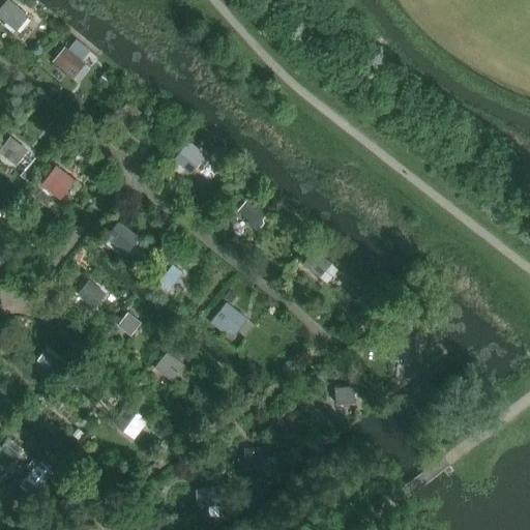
[(30,17),(8,0),(0,10),(0,17),(18,31),(30,17)]
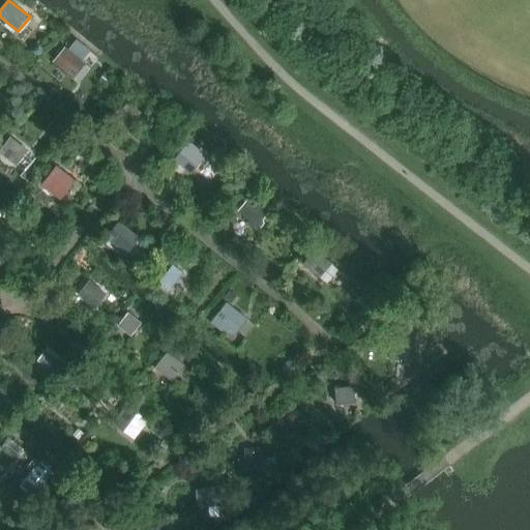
[(87,64),(66,48),(55,62),(76,79),(87,64)]
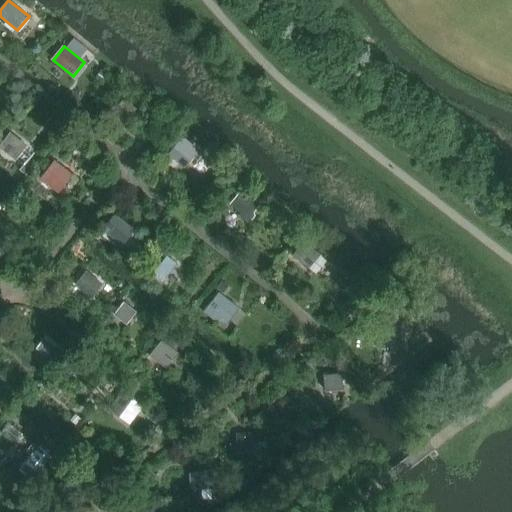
[(0,147),(14,159),(26,145),(11,133),(0,145),(0,147)]
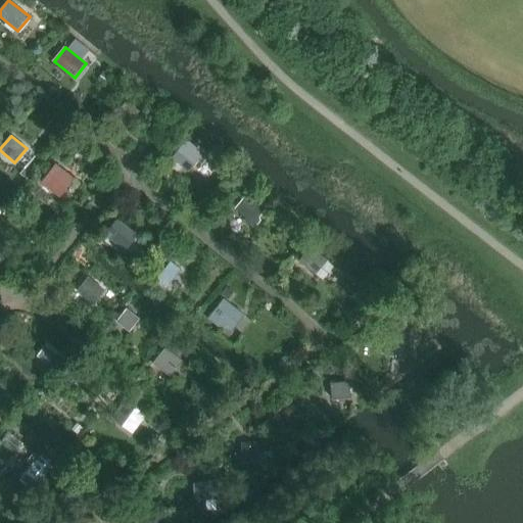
[(183,146),(171,162),(186,174),(198,157),(183,146)]
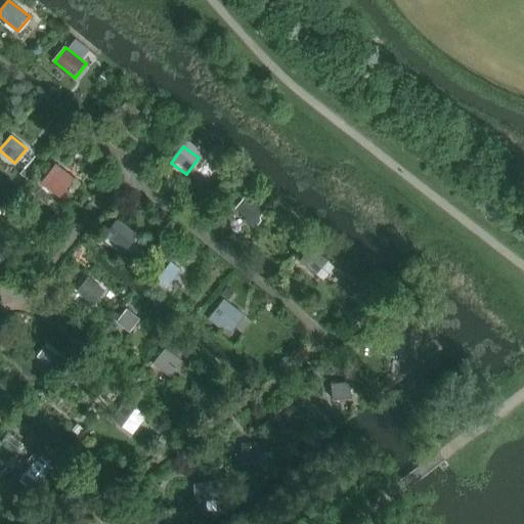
[(53,193),(69,174),(55,164),(40,183),(53,193)]
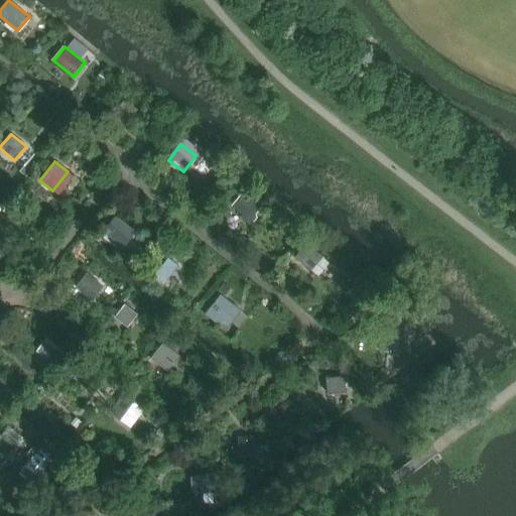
[(231,178),(226,184),(233,189),(237,183),(231,178)]
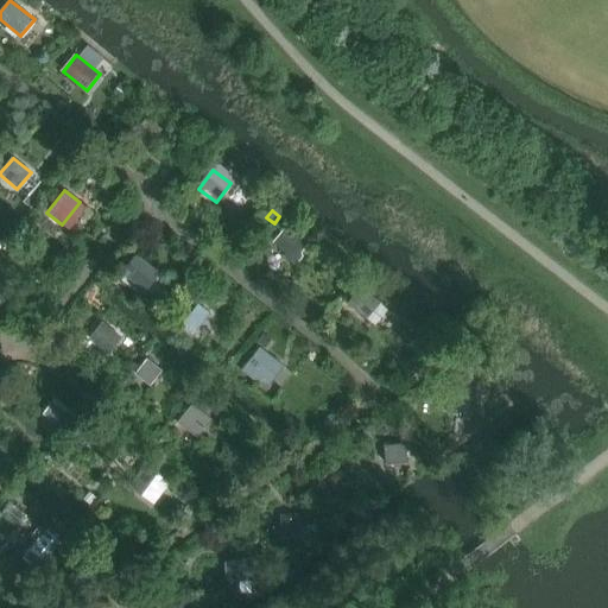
[(303,253),(310,244),(287,227),(274,244),(286,253),(286,259),(297,267),(304,258),(303,253)]
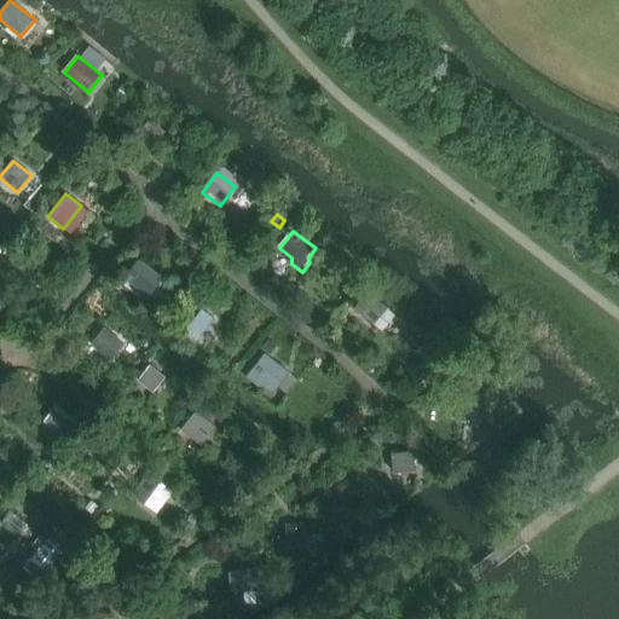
[(162,279),(137,260),(123,277),(149,296),(162,279)]
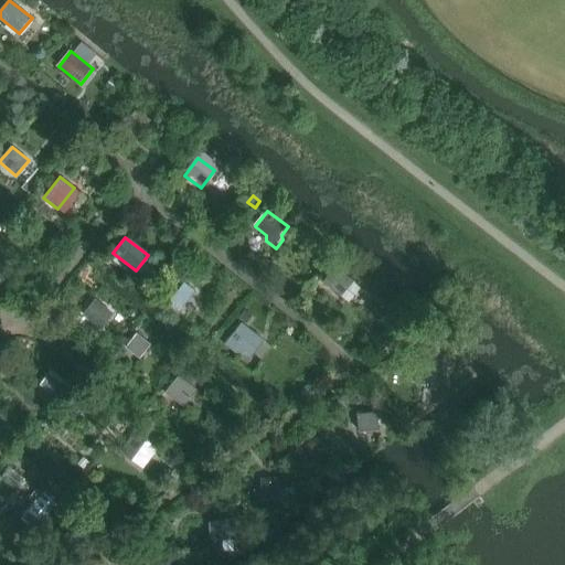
[(334,267),(323,280),(341,295),(352,281),(334,267)]
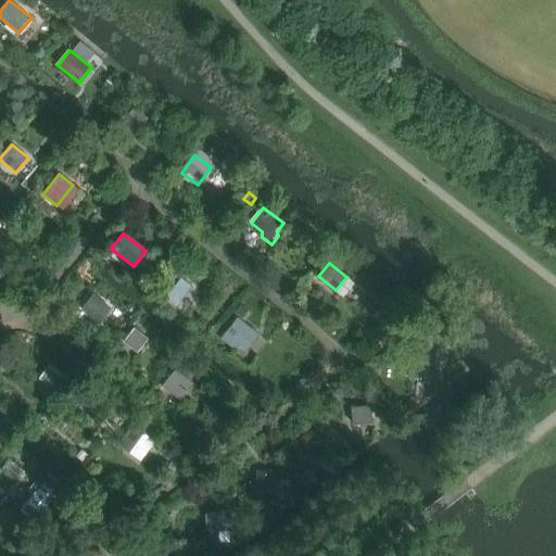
[(179,279),(168,293),(178,302),(190,288),(179,279)]
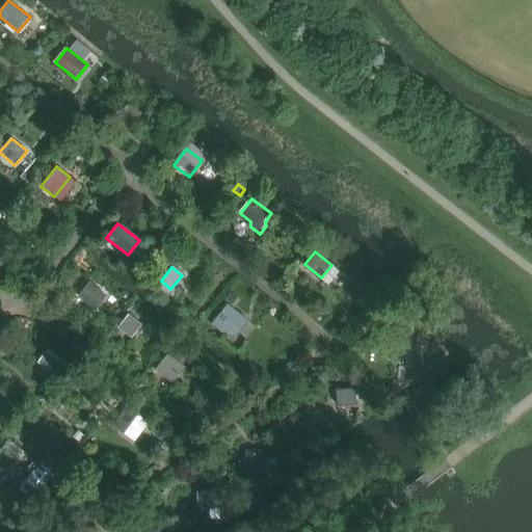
[(97,310),(107,295),(91,283),(80,297),(97,310)]
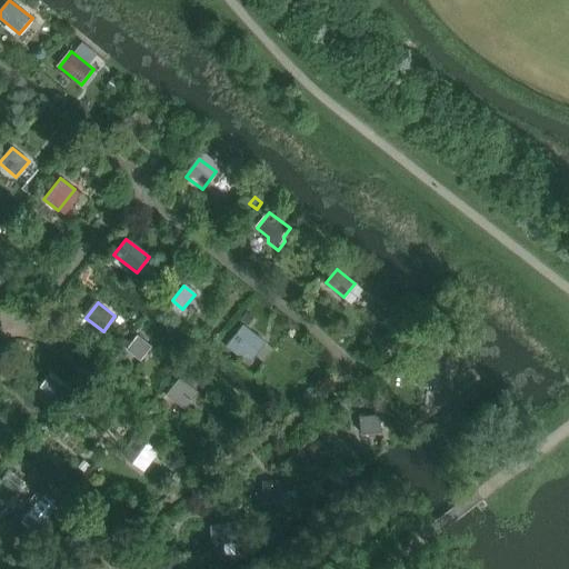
[(246,358),(258,341),(239,327),(227,343),(246,358)]
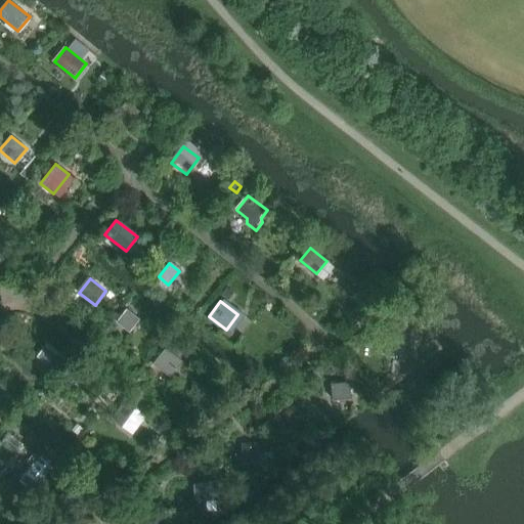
[(128,310),(118,323),(128,331),(138,317),(128,310)]
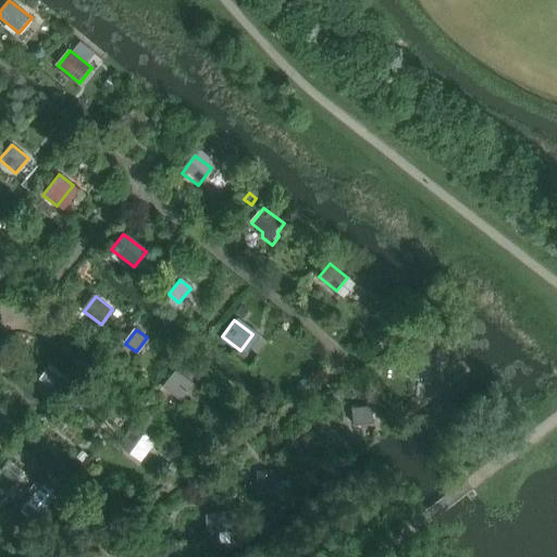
[(419,378),(437,376),(436,358),(418,359),(419,378)]
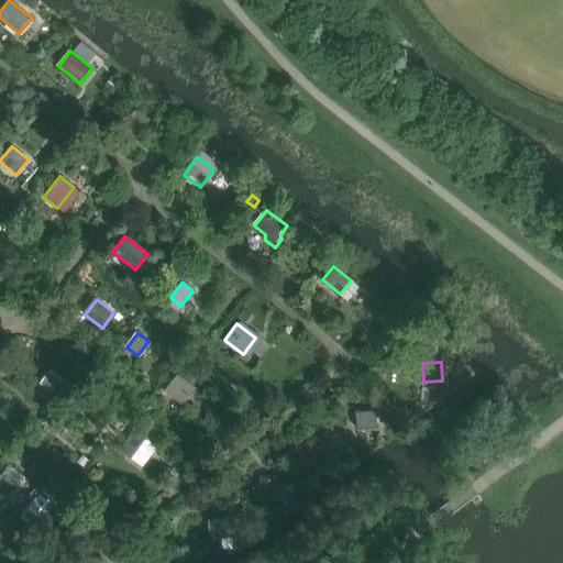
[(181,370),(170,384),(181,393),(192,378),(181,370)]
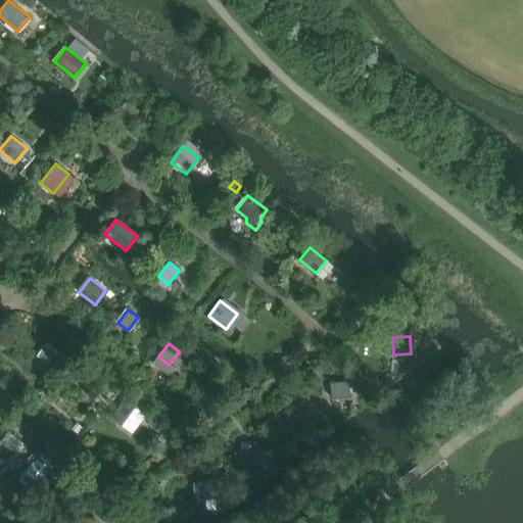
[(65,359),(47,344),(38,357),(56,372),(65,359)]
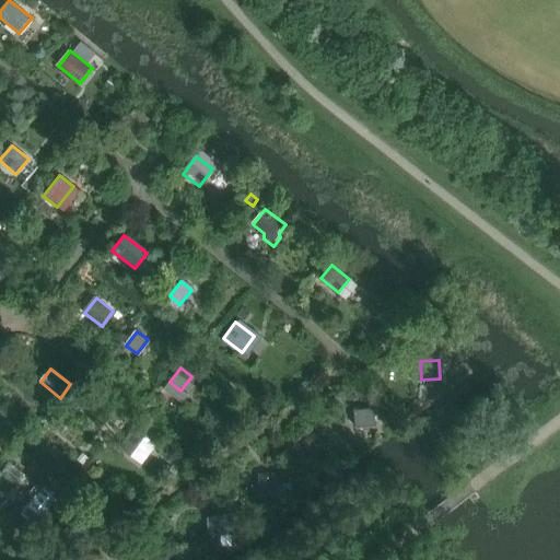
[(354,410),(356,429),(374,428),(373,409),(354,410)]
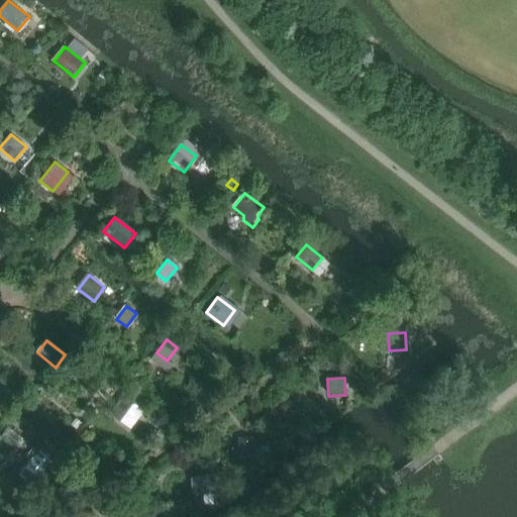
[(123,396),(116,405),(128,416),(136,406),(123,396)]
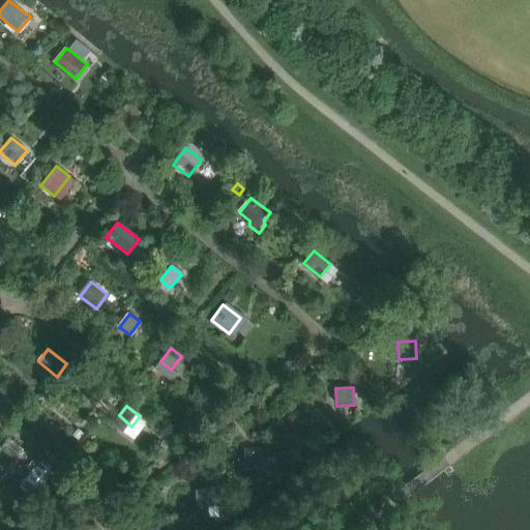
[(254,450),(256,467),(273,465),(271,448),(254,450)]
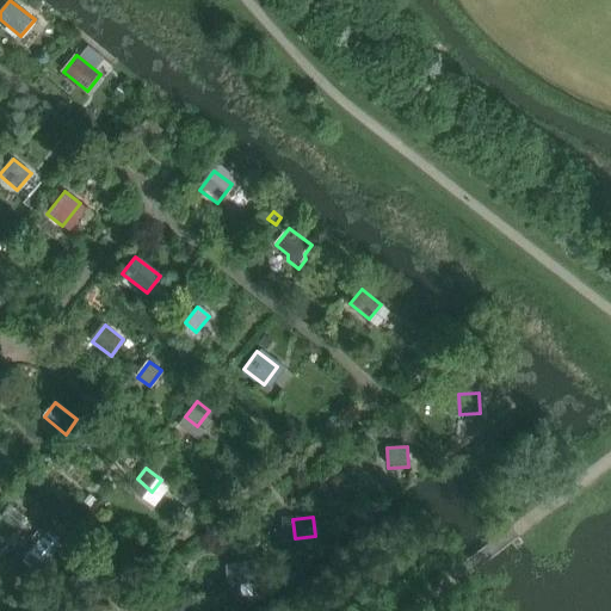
[(62,547),(44,532),(29,553),(47,567),(62,547)]
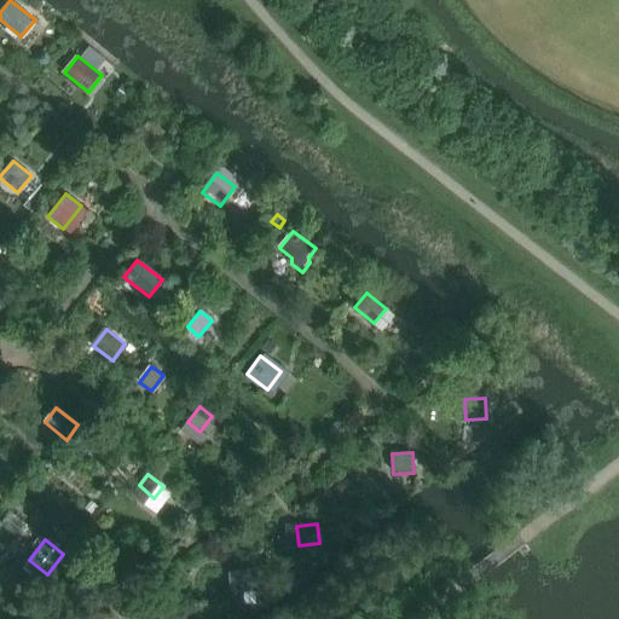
[(236,572),(237,591),(256,590),(255,571),(236,572)]
